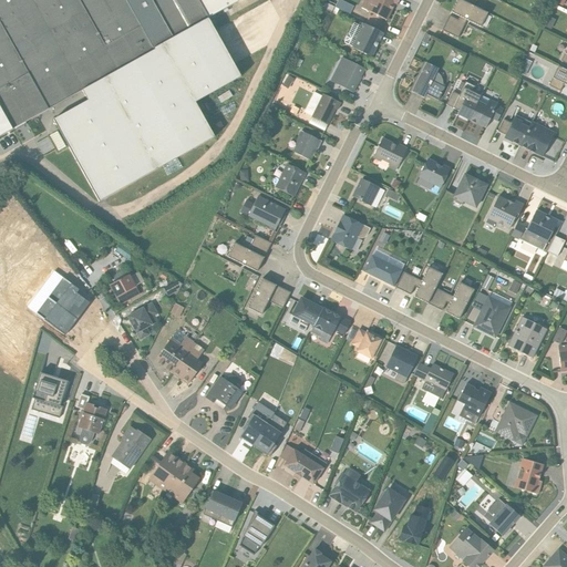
[(0,0),(0,103),(14,129),(80,92),(208,23),(206,20),(241,0),(0,0)]
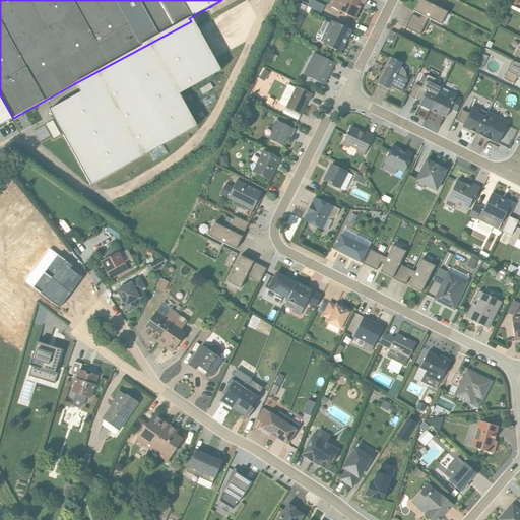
[(310,0),(306,7),(310,9),(320,14),(323,7),(310,0)]
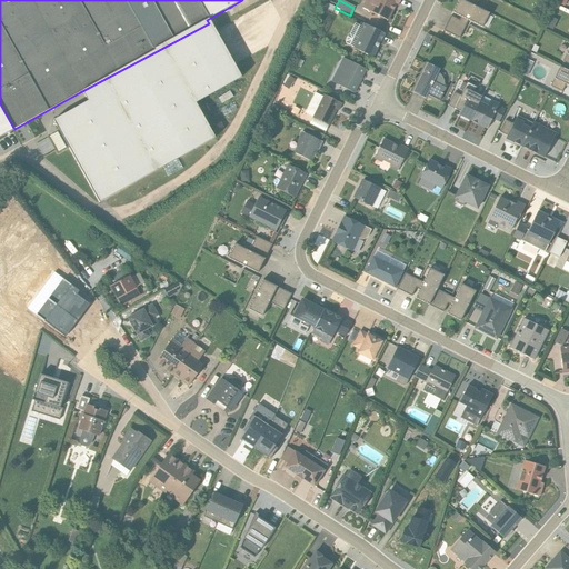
[(365,0),(361,8),(373,15),(375,18),(378,20),(381,19),(388,22),(396,7),(397,8),(400,0),(365,0)]
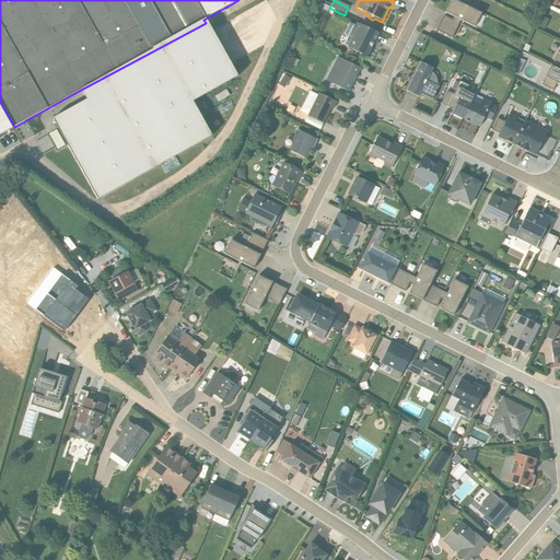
[(453,0),(451,0),(445,13),(453,18),(452,21),(443,16),(436,31),(451,38),(459,21),(474,27),(480,14),(467,7),(453,0)]
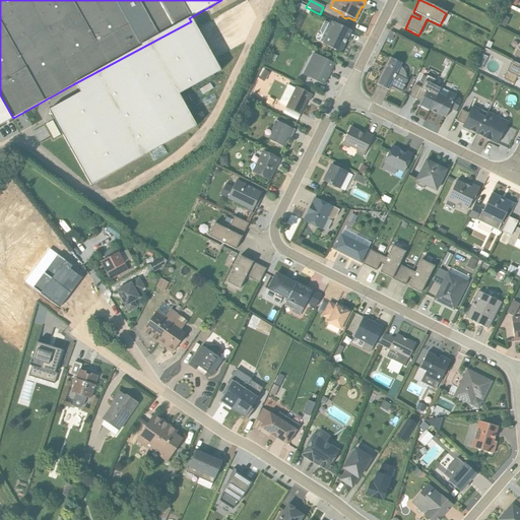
[(308,14),(310,9),(306,7),(297,3),(295,8),(308,14)]
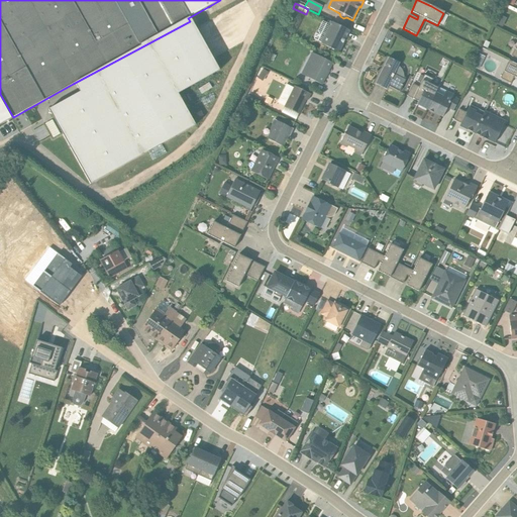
[(505,19),(499,16),(495,25),(502,28),(505,19)]
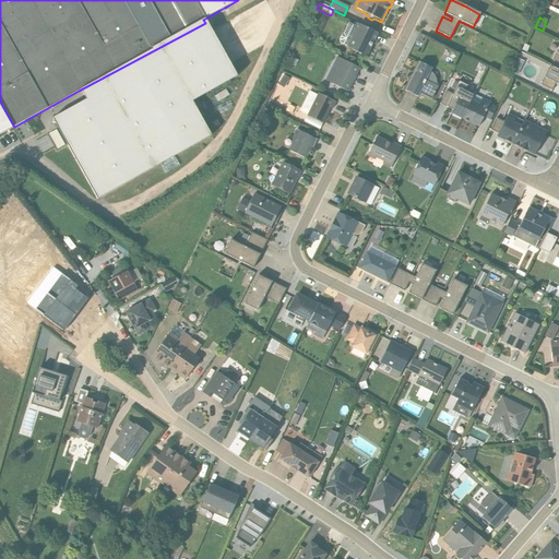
[(85,100),(54,118),(97,199),(212,135),(192,103),(234,76),(205,23),(79,91),(85,100)]
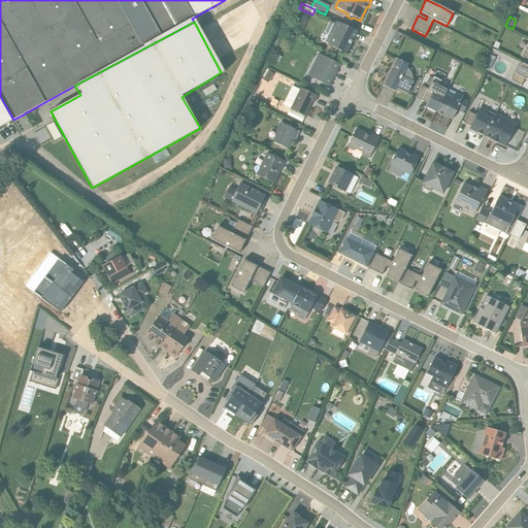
[(321,39),(320,40),(328,44),(327,45),(345,54),(350,45),(352,41),(353,41),(357,32),(337,23),(336,26),(329,22),(324,32),(323,32),(320,39),(321,39)]
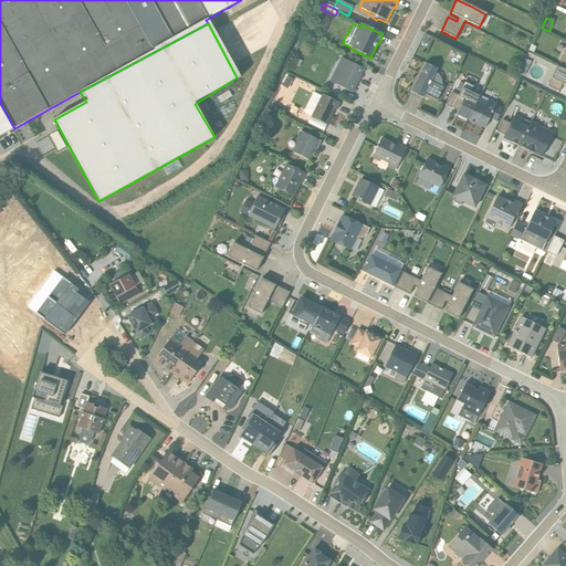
[(364,70),(341,58),(328,82),(353,94),(360,79),(359,79),(364,70)]
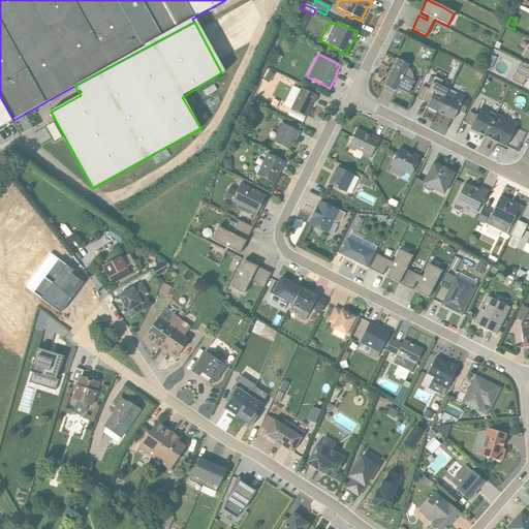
[(408,65),(397,59),(382,87),(395,92),(396,89),(408,95),(414,83),(412,82),(412,76),(410,72),(408,69),(406,68),(408,65)]
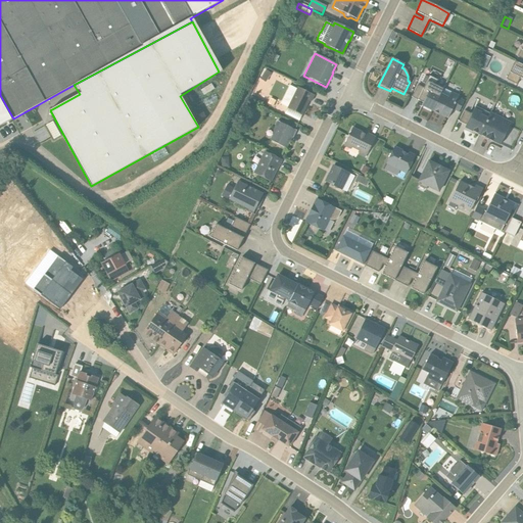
[(522,66),(514,62),(506,80),(516,85),(519,80),(522,82),(522,66)]
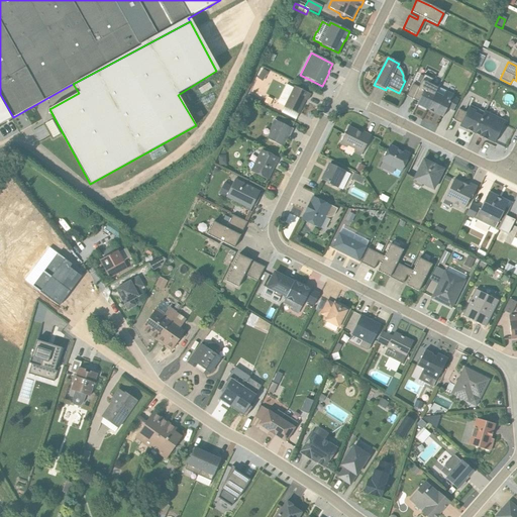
[(424,76),(423,75),(422,77),(420,76),(414,86),(412,85),(406,97),(417,102),(416,105),(426,110),(437,89),(430,85),(432,80),(424,76)]
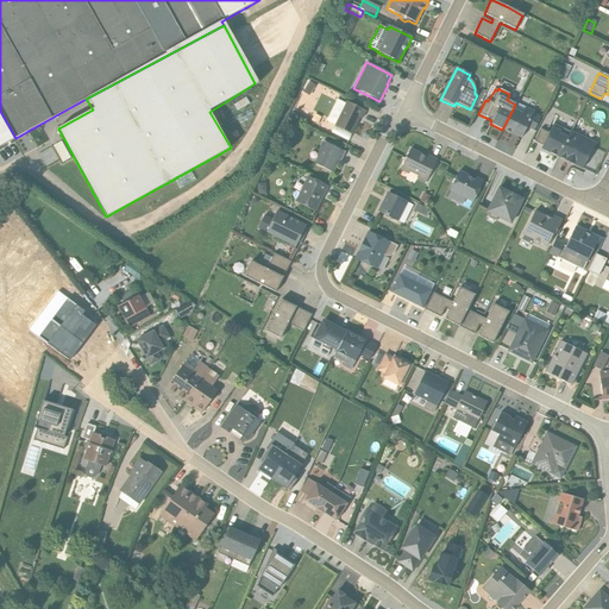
[(345,105),(336,100),(330,113),(338,118),(331,133),(347,142),(359,119),(362,120),(362,119),(365,112),(346,102),(345,105)]
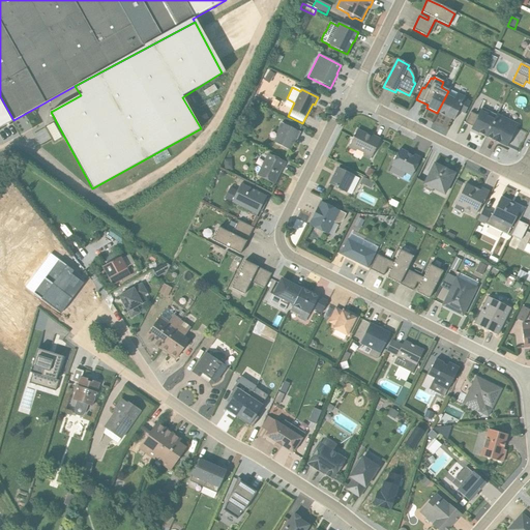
[(448,91),(437,113),(452,121),(458,112),(464,115),(470,102),(464,99),(465,97),(448,90),(448,91)]
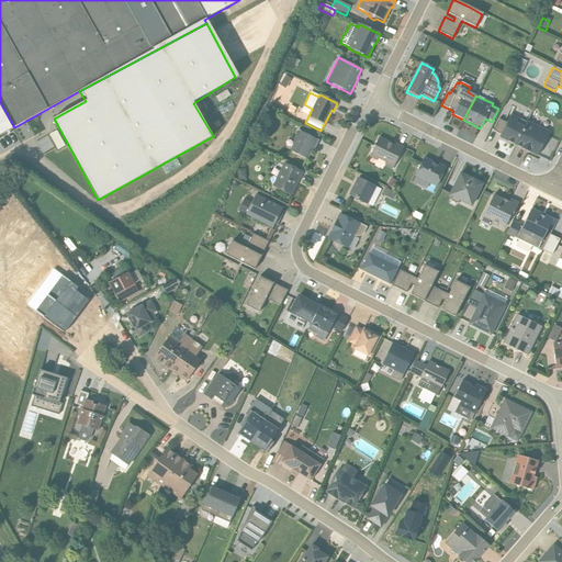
[(295,109),(290,105),(287,112),(293,115),(295,109)]
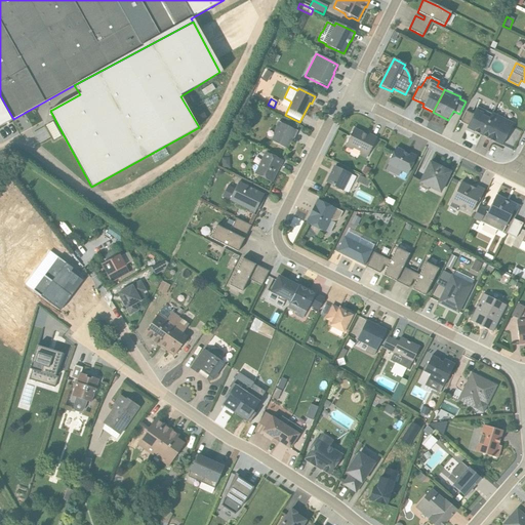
[(249,111),(253,116),(258,111),(253,106),(249,111)]
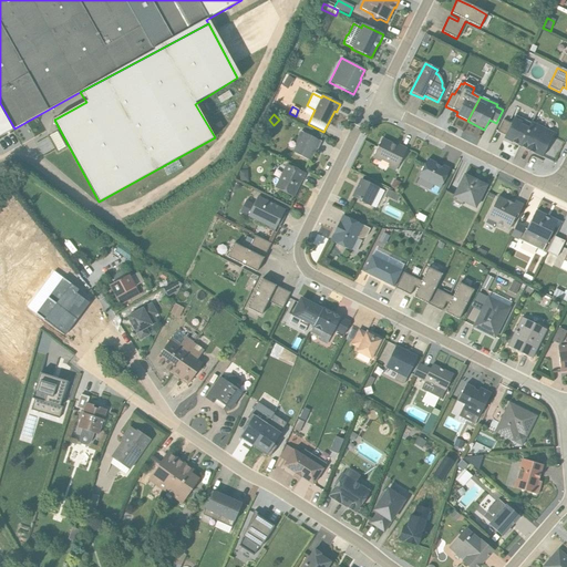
[(519,147),(528,129),(521,124),(523,121),(523,120),(515,116),(511,124),(503,120),(496,132),(511,140),(509,142),(509,143),(519,147)]
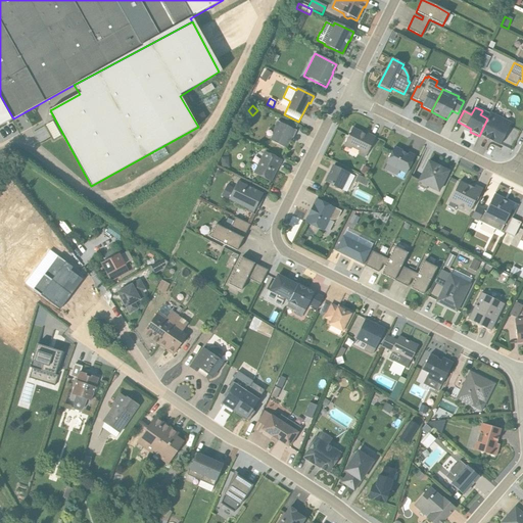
[(488,116),(479,136),(500,145),(510,124),(490,113),(488,116)]
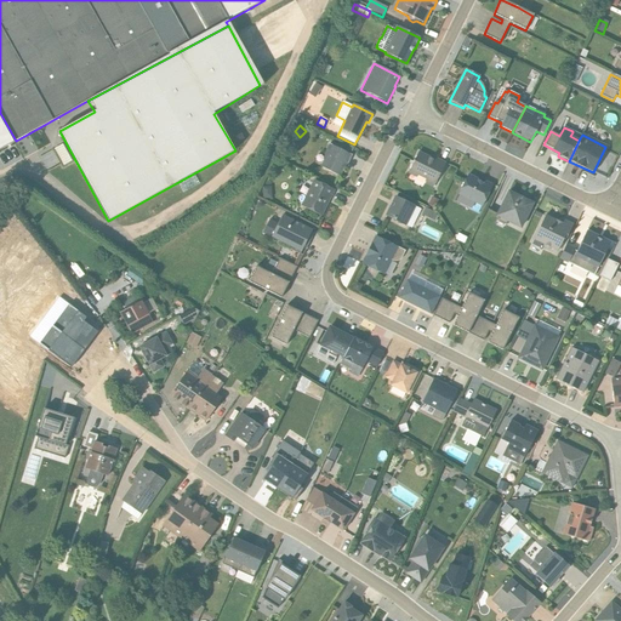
[(342,174),(352,155),(328,144),(322,164),(319,167),(340,177),(342,174)]
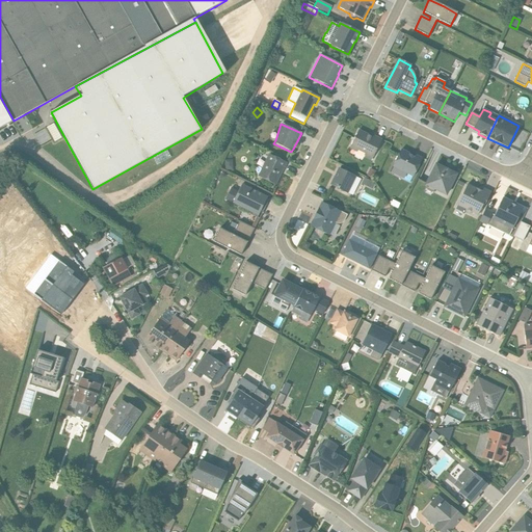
[(357,131),(348,149),(356,153),(357,151),(364,155),(363,158),(370,162),(381,140),(373,136),(372,138),(357,131)]
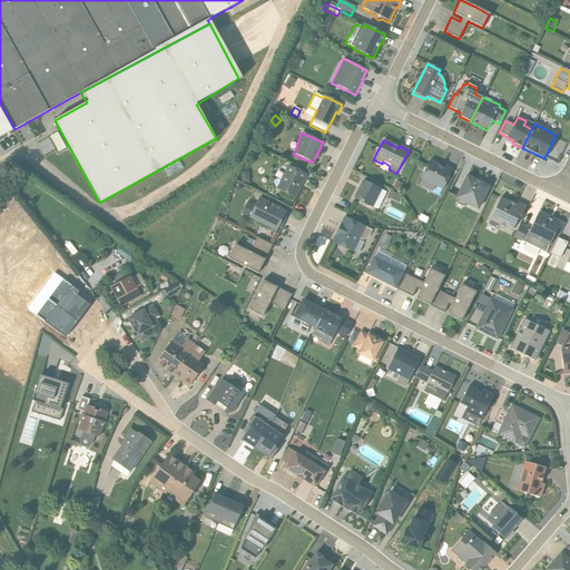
[(420,179),(442,190),(452,170),(444,166),(443,167),(429,160),(420,179)]
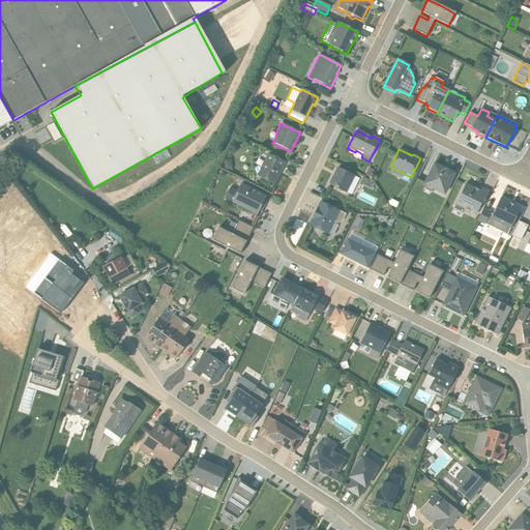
[(274,185),(286,163),(267,154),(256,176),(274,185)]
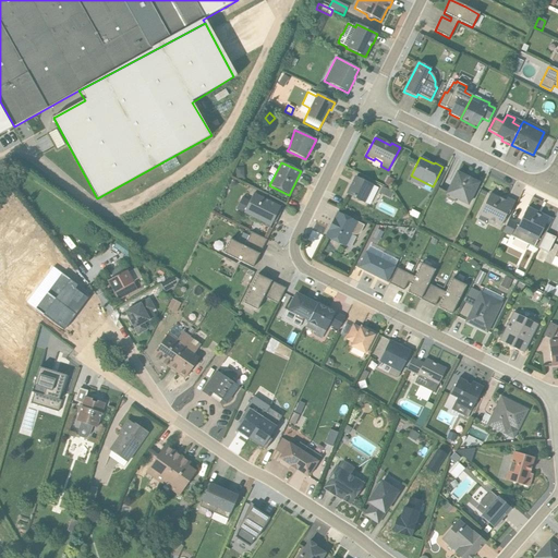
[(468,206),(480,183),(478,183),(456,171),(445,194),(446,196),(445,198),(455,203),(456,201),(468,206)]
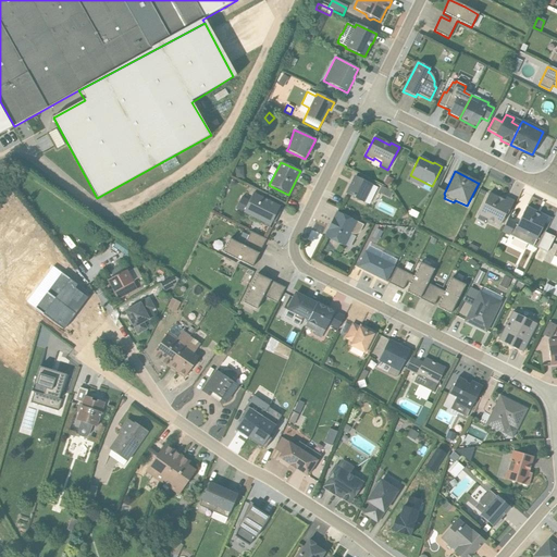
[(354,176),(345,194),(356,199),(356,201),(361,202),(368,206),(378,188),(354,176)]
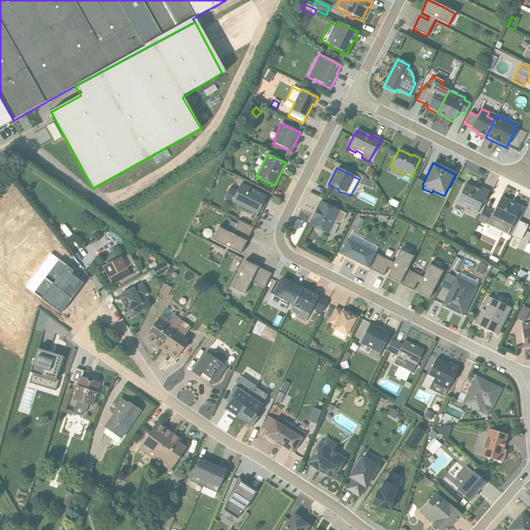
[(374,172),(367,169),(364,175),(371,178),(374,172)]
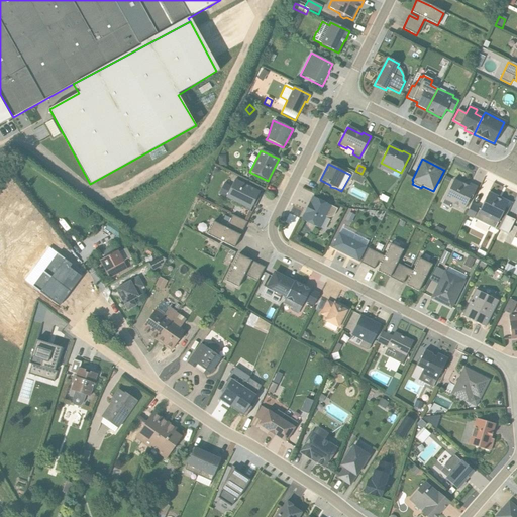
[(362,177),(353,174),(350,180),(362,185),(364,180),(360,179),(362,177)]
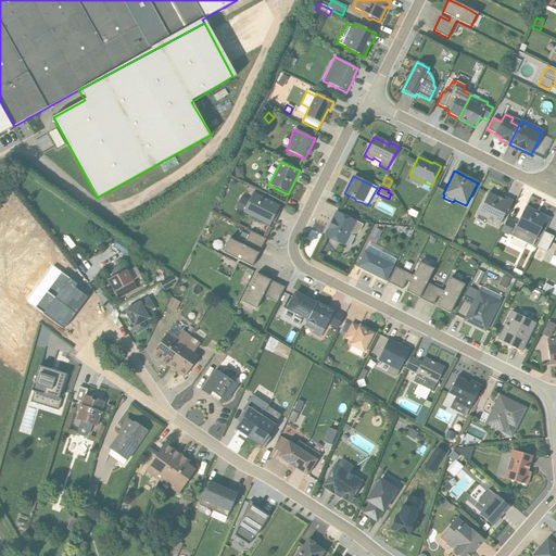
[(252,193),(242,213),(262,223),(261,225),(270,229),(280,210),(278,209),(279,206),(252,193)]
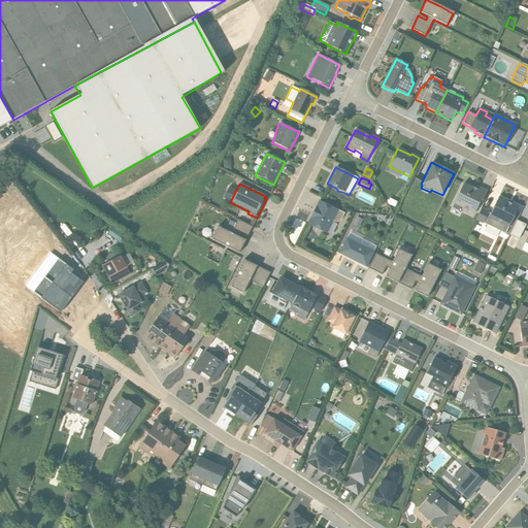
[(453,204),(460,207),(460,208),(462,211),(465,212),(468,212),(473,215),(479,203),(480,204),(487,191),(480,188),(477,191),(462,184),(453,204)]
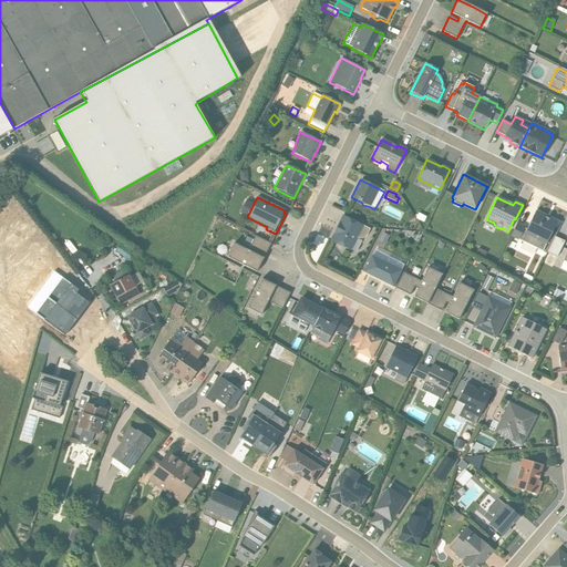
[(545,245),(557,222),(535,212),(526,229),(524,229),(525,227),(516,224),(509,237),(518,240),(542,251),(545,245)]
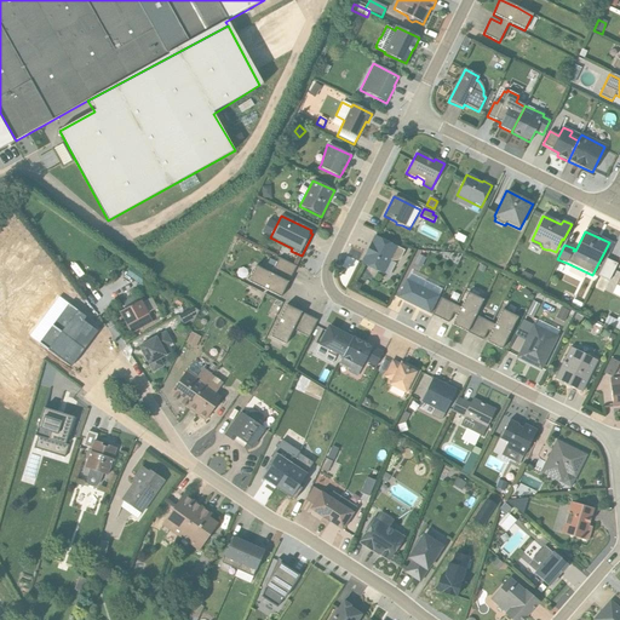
[(374,236),(360,264),(383,275),(390,262),(395,262),(397,260),(399,259),(403,251),(374,236)]
